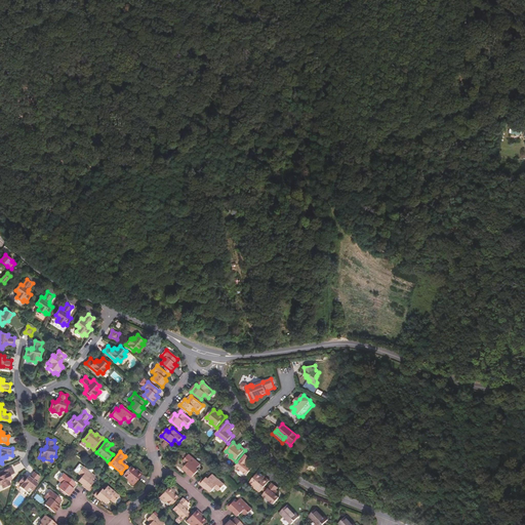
[(247,463),(251,458),(246,454),(237,467),(247,475),(249,473),(252,469),(247,463)]
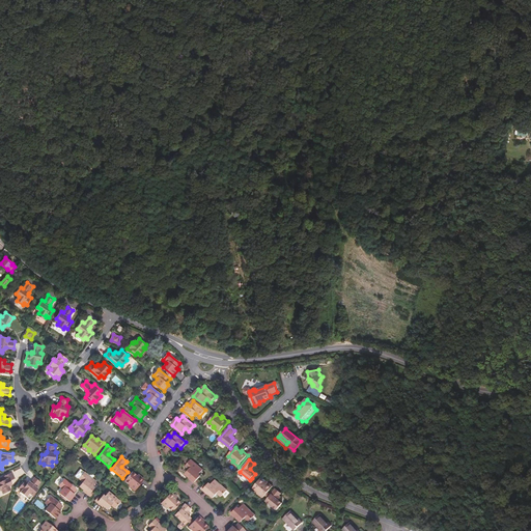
[(187,474),(196,482),(201,476),(199,474),(203,470),(191,460),(186,467),(190,470),(187,474)]
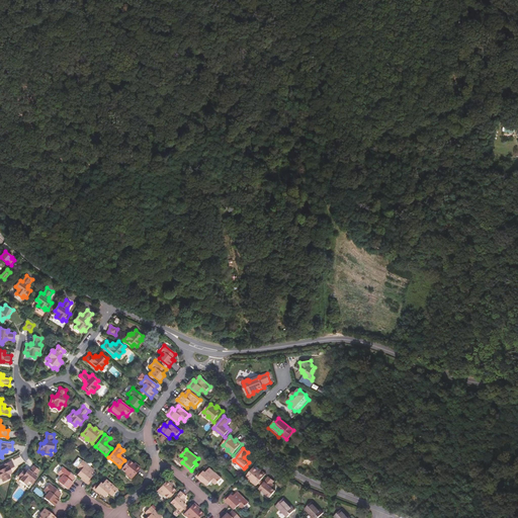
[(74,464),(77,466),(82,460),(79,458),(74,464)]
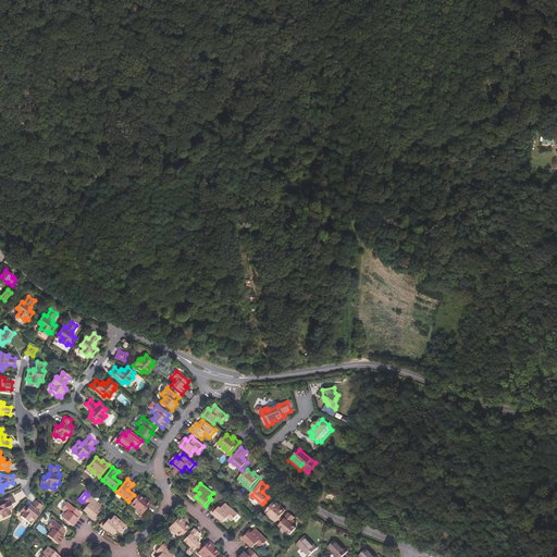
[(336,497),(327,493),(324,500),(333,504),(336,497)]
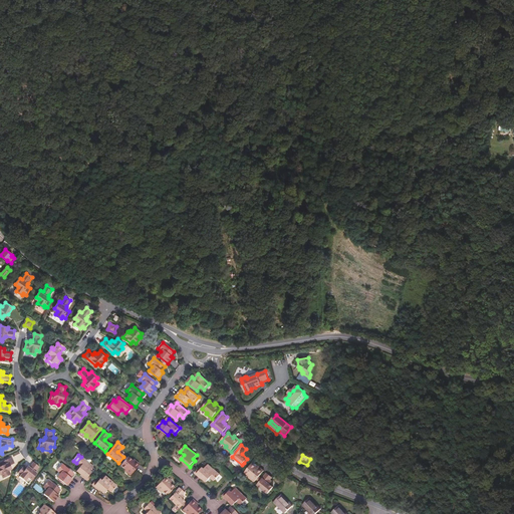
[(11,474),(9,470),(10,468),(11,467),(10,465),(15,462),(12,456),(0,462),(0,474),(1,474),(3,478),(11,474)]
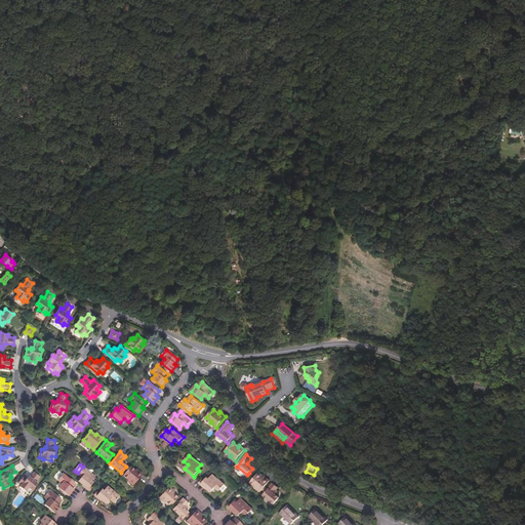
[(82,477),(79,481),(80,482),(89,489),(93,483),(92,481),(95,477),(83,467),(78,473),(82,477)]
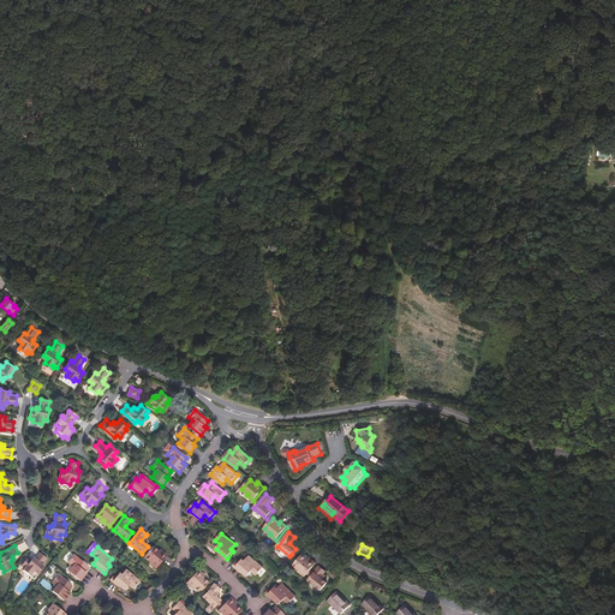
[(153,547),(144,557),(150,562),(149,563),(156,569),(167,556),(160,550),(159,551),(153,547)]
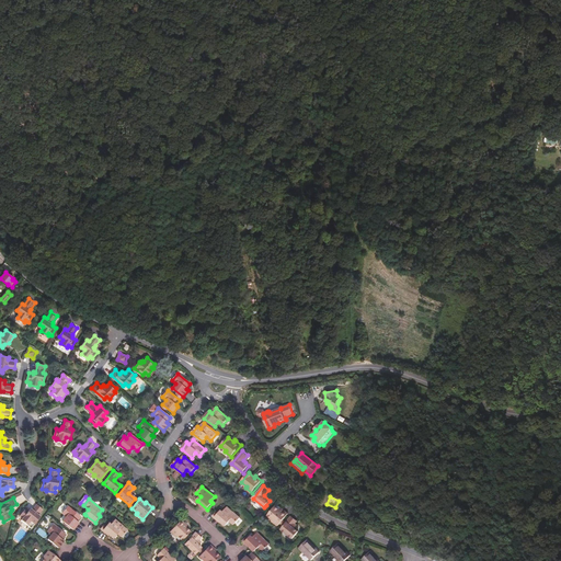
[(32,510),(30,510),(30,511),(26,508),(21,515),(23,518),(22,519),(29,525),(32,521),(35,523),(42,515),(39,514),(44,508),(37,503),(33,508),(32,510)]
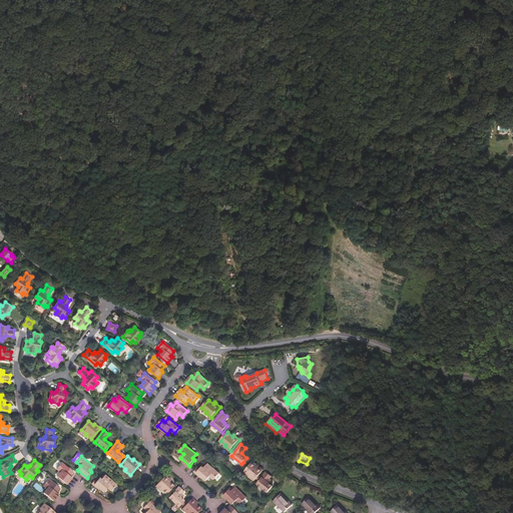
[(58,477),(67,485),(72,478),(70,477),(74,472),(62,463),(57,469),(61,473),(58,477)]
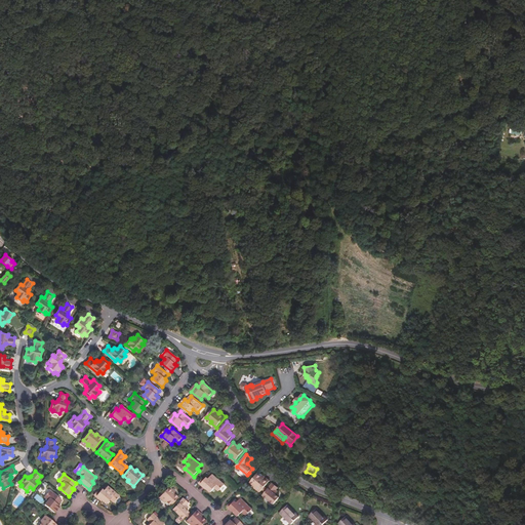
[(263,478),(258,474),(255,477),(250,483),(255,487),(254,488),(260,493),(270,481),(265,477),(263,478)]
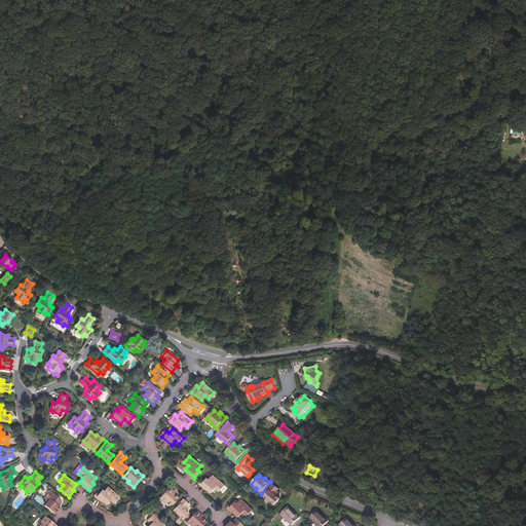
[(202,485),(212,493),(216,489),(220,492),(225,486),(213,476),(210,480),(208,479),(202,485)]
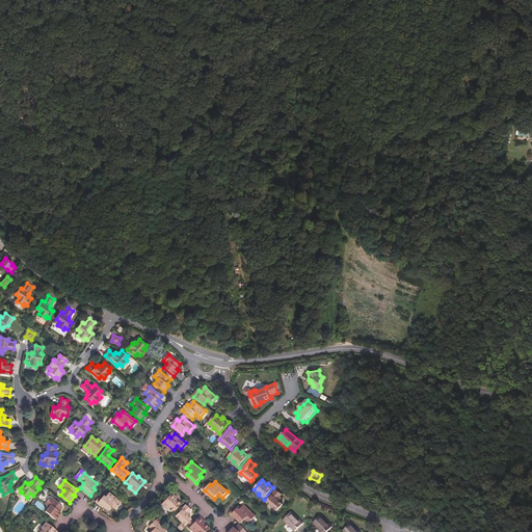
[(277,500),(282,495),(276,490),(267,502),(278,511),(284,505),(277,500)]
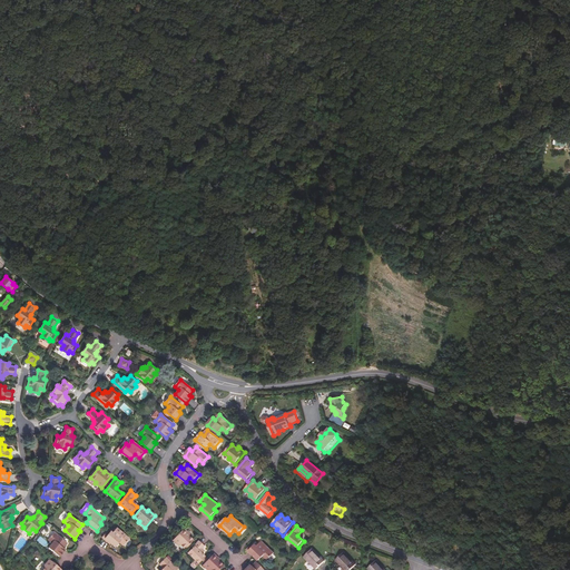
[(106,539),(116,548),(120,542),(125,546),(130,539),(117,529),(114,533),(111,531),(106,539)]
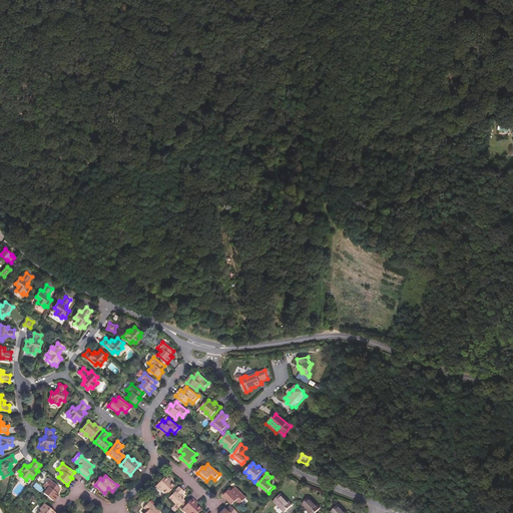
[(166,495),(174,486),(170,482),(170,481),(165,476),(155,486),(160,492),(162,490),(166,495)]
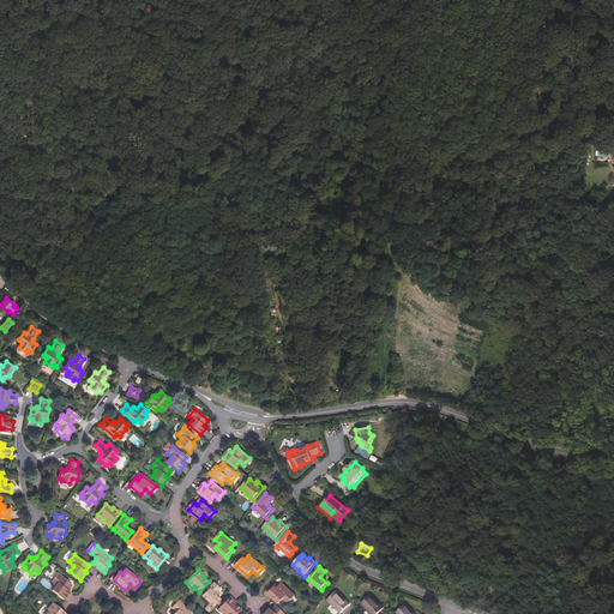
[(53,590),(65,600),(71,593),(68,590),(72,585),(59,573),(53,582),(56,585),(53,590)]
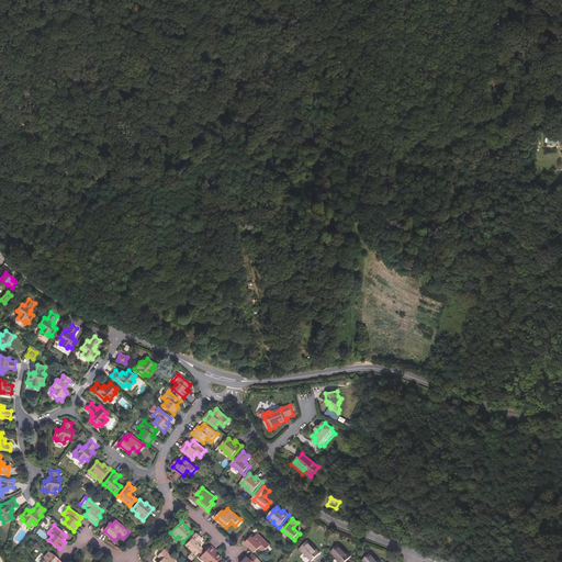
[(195,555),(202,549),(197,543),(201,538),(197,534),(184,546),(192,552),(195,555)]
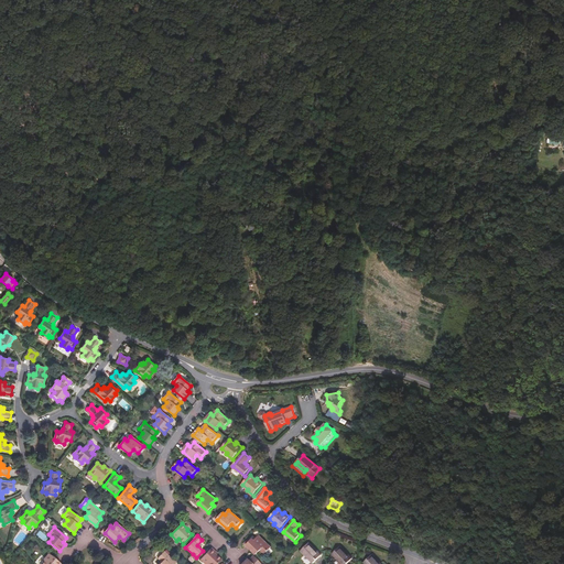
[(253,552),(257,555),(261,551),(264,554),(271,548),(260,537),(256,541),(253,539),(248,545),(253,552)]
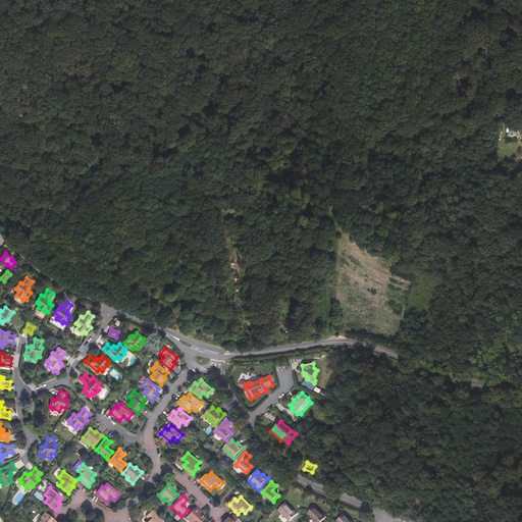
[(290,521),(298,514),(286,503),(278,511),(290,521)]
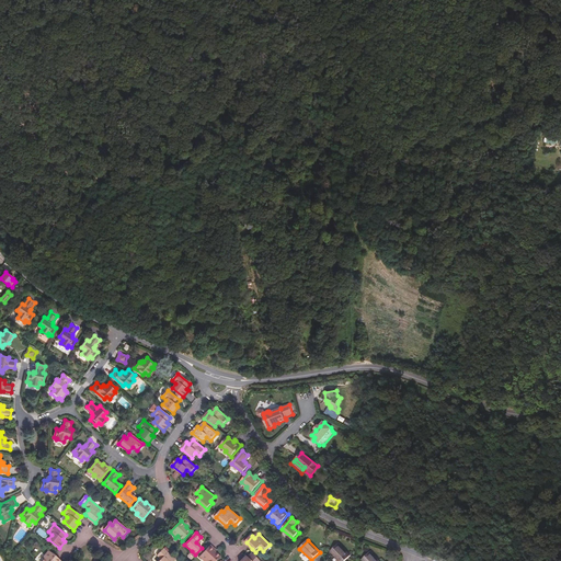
[(339,560),(345,560),(351,556),(339,544),(330,551),(339,560)]
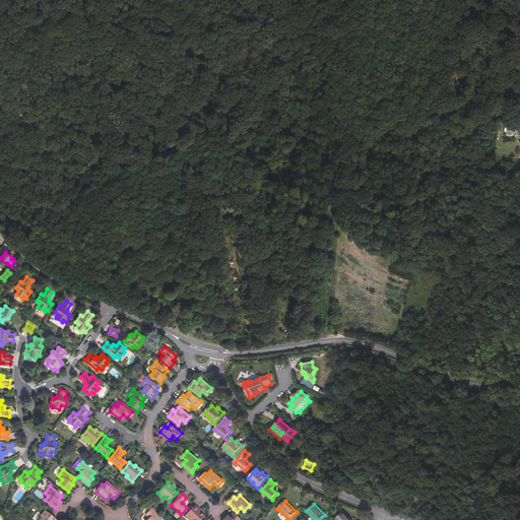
[(199,519),(204,516),(199,512),(200,511),(195,506),(185,516),(188,519),(199,519)]
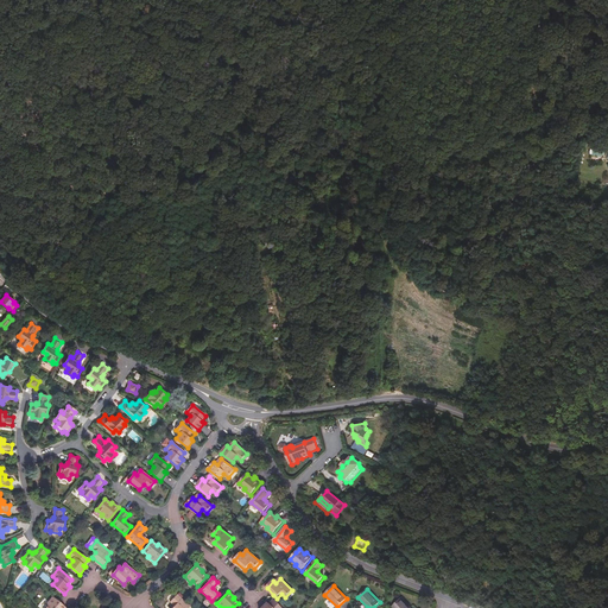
[(172,607),(189,607),(190,607),(177,595),(171,602),(175,606),(172,607)]
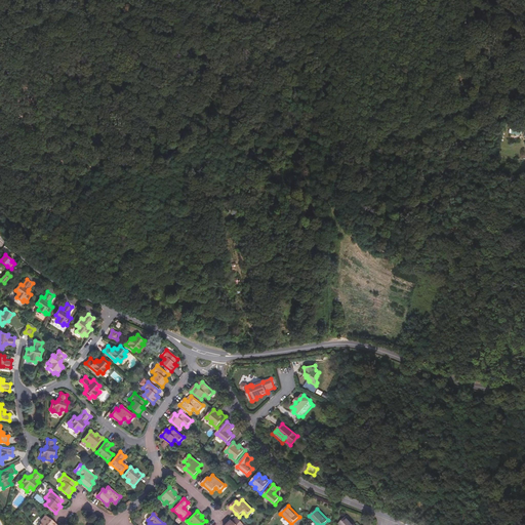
[(40,524),(56,524),(57,524),(46,516),(41,522),(42,523),(40,524)]
